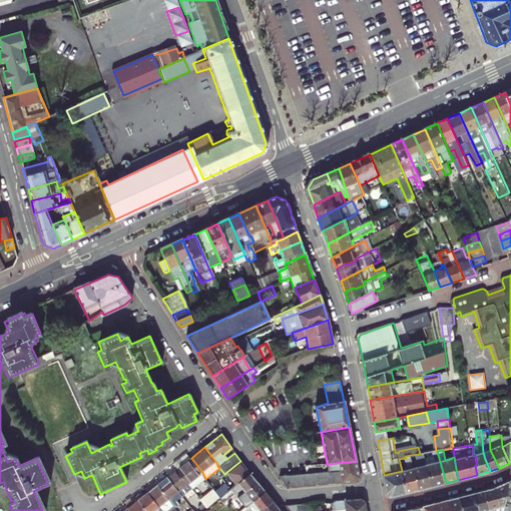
[(433,463),(427,465),(433,486),(446,483),(437,451),(436,451),(430,452),(433,463)]
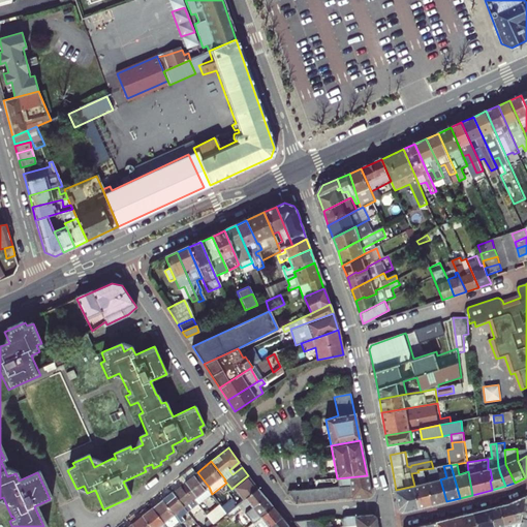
[(434,481),(428,483),(433,504),(446,501),(440,479),(437,467),(433,468),(424,469),(425,474),(431,473),(434,481)]
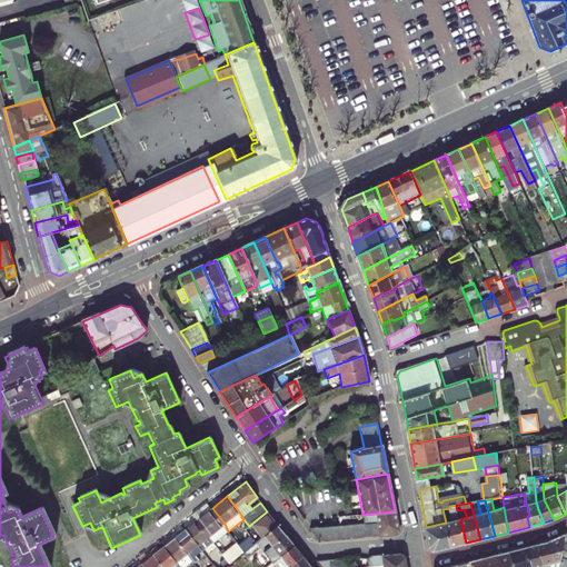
[(453,521),(446,523),(451,546),(466,543),(460,519),(457,510),(456,505),(449,506),(450,508),(453,521)]
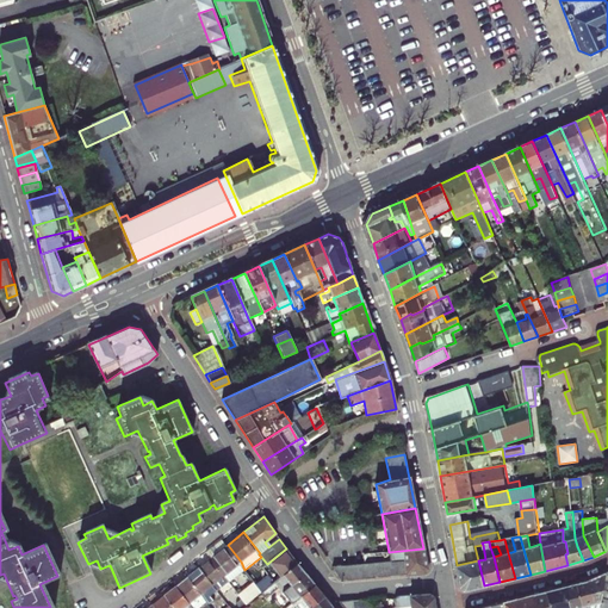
[(228,545),(211,558),(224,575),(241,562),(228,545)]
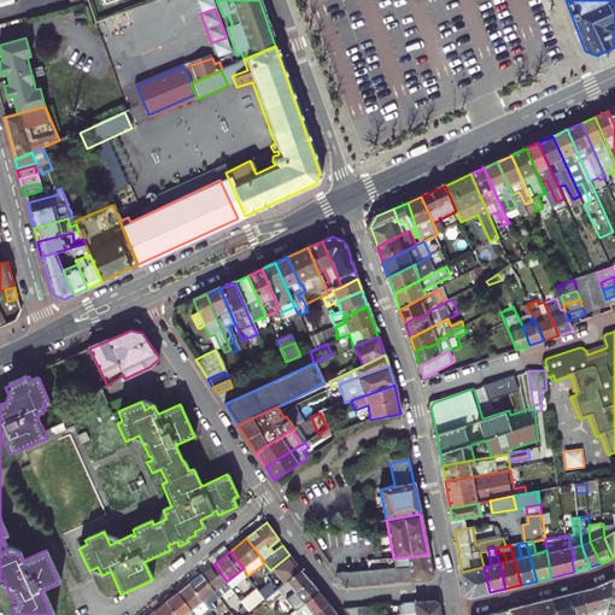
[(302,569),(290,555),(270,570),(267,574),(274,586),(270,589),(274,593),(287,581),(302,569)]
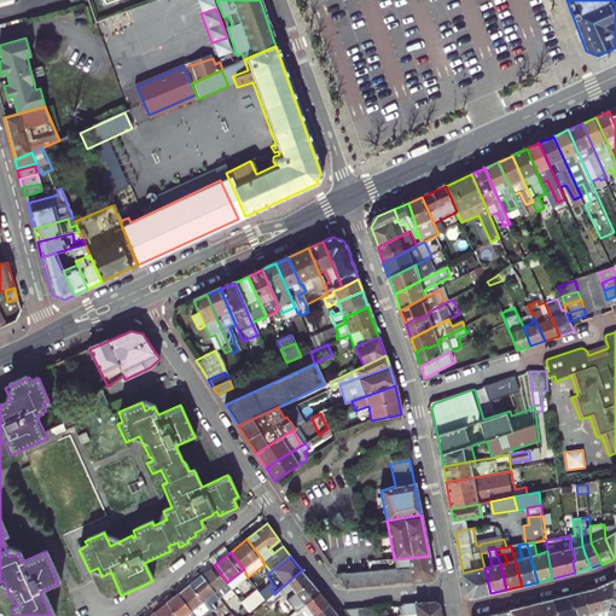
[(396,569),(400,569),(407,568),(408,582),(430,581),(434,575),(429,556),(394,559),(396,569)]
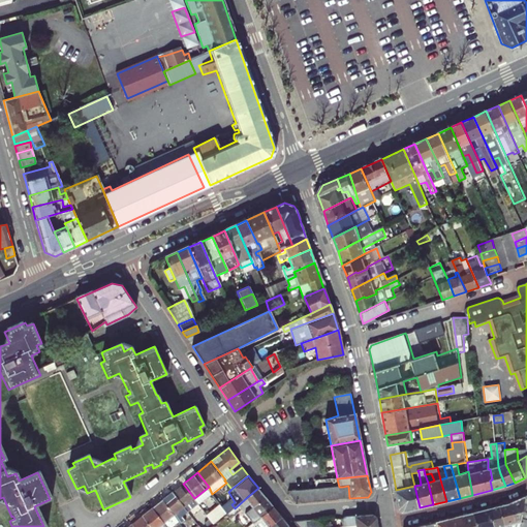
[(185,505),(194,498),(183,484),(174,491),(185,505)]
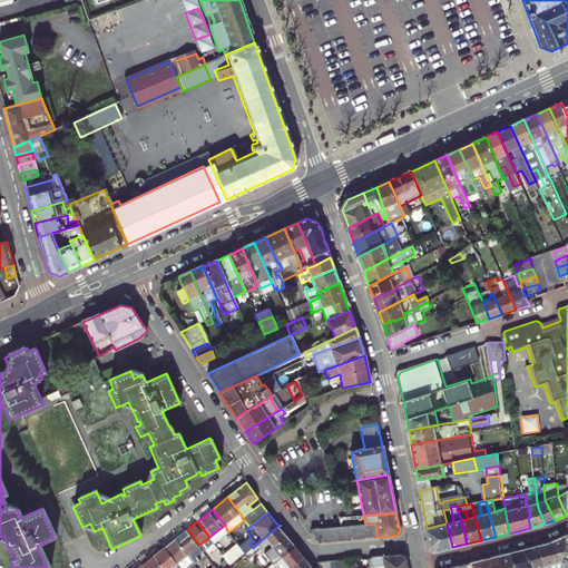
[(447,524),(427,528),(431,548),(436,551),(452,547),(447,524)]
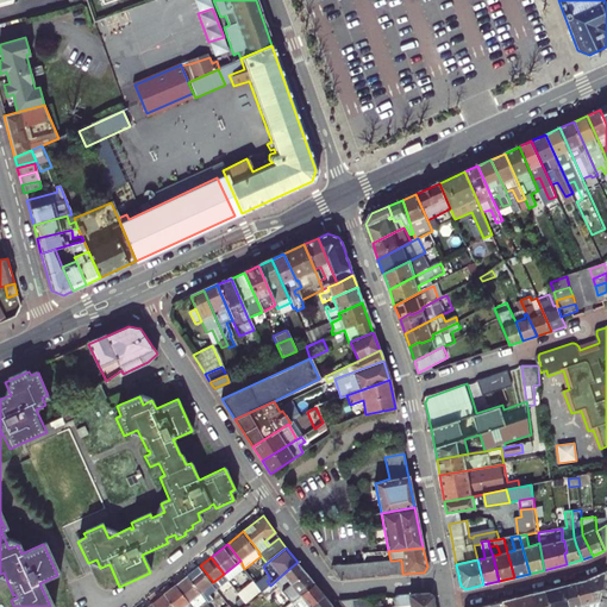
[(388,576),(386,561),(379,562),(380,576),(388,576)]
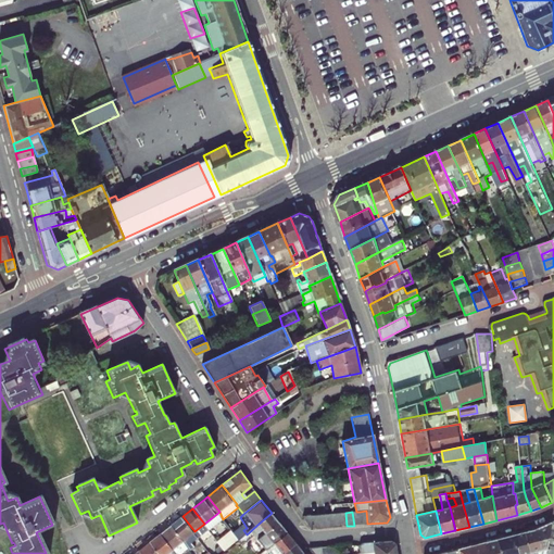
[(272,513),(259,524),(266,533),(279,523),(272,513)]
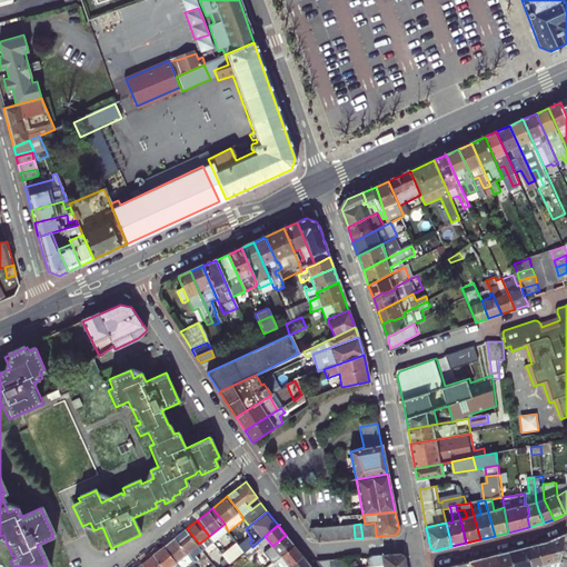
[(348,539),(346,525),(338,526),(340,540),(348,539)]
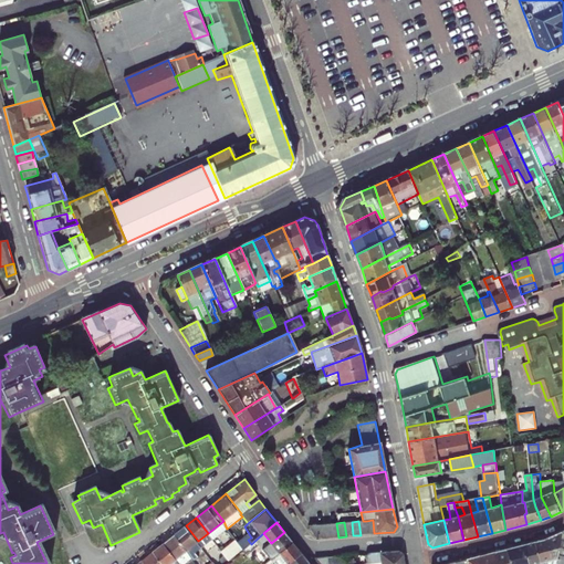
[(198,541),(186,525),(175,534),(190,556),(195,563),(206,555),(198,541)]
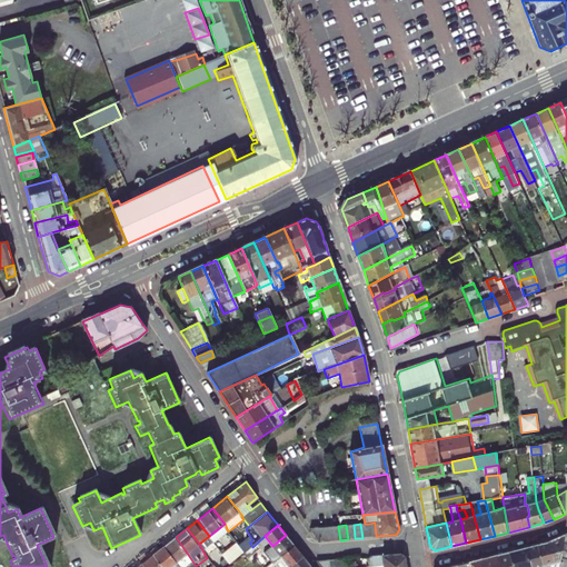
[(317,541),(319,541),(317,528),(308,529),(315,538),(317,541)]
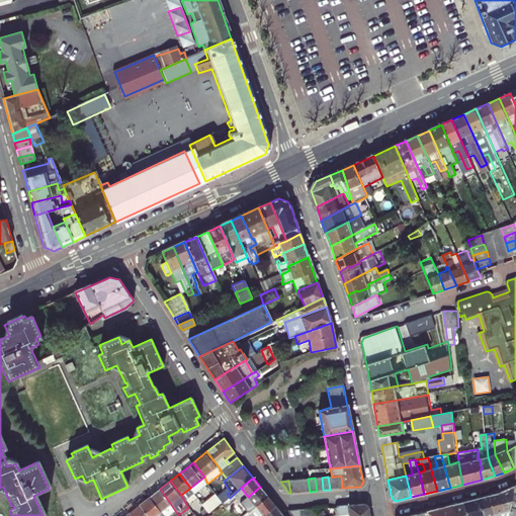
[(248,497),(241,488),(230,498),(224,502),(227,506),(237,498),(248,512),(267,496),(260,487),(248,497)]
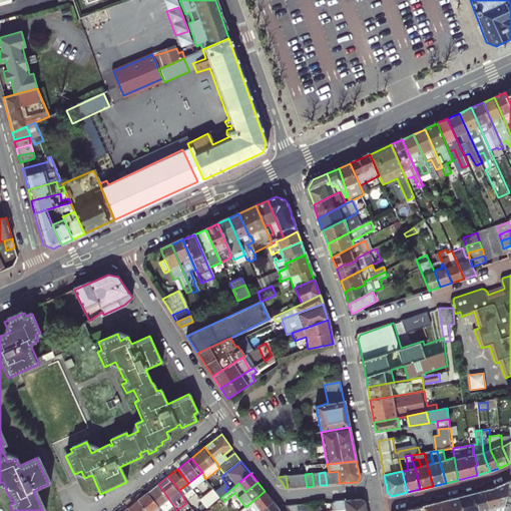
[(505,503),(506,496),(508,489),(509,483),(509,482),(495,489),(499,507),(498,510),(504,510),(505,503)]
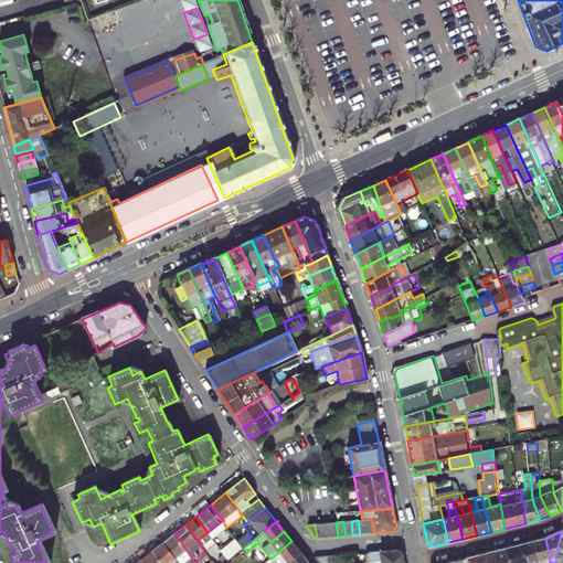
[(174,533),(163,541),(179,562),(181,562),(190,555),(174,533)]
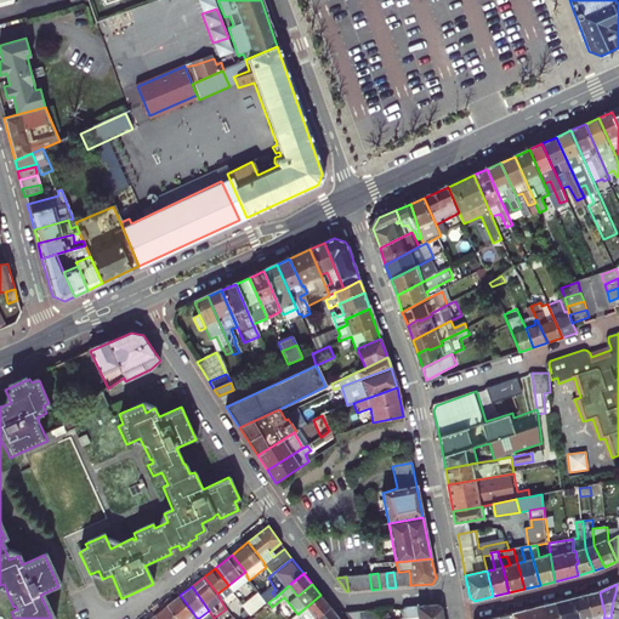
[(600,592),(588,595),(592,618),(603,618),(605,614),(600,592)]
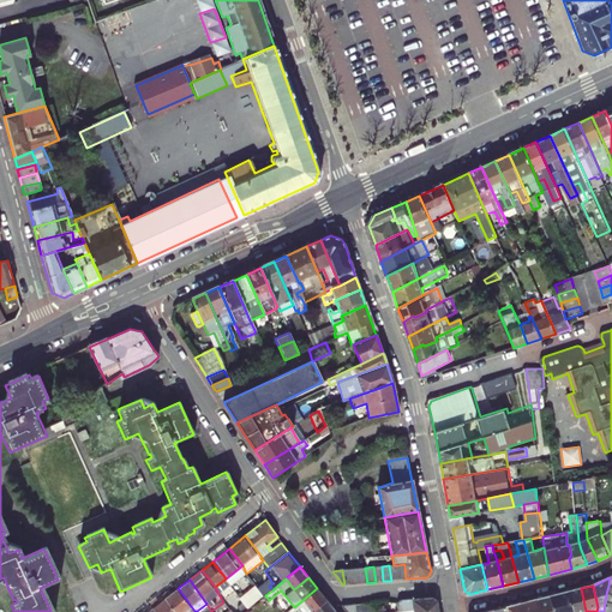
[(195,611),(178,588),(173,593),(171,591),(165,595),(166,599),(175,611),(195,611)]
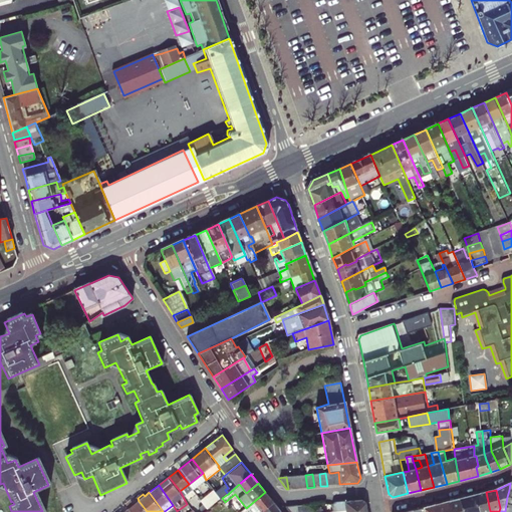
[(264,511),(274,503),(265,492),(246,508),(248,511),(264,511)]
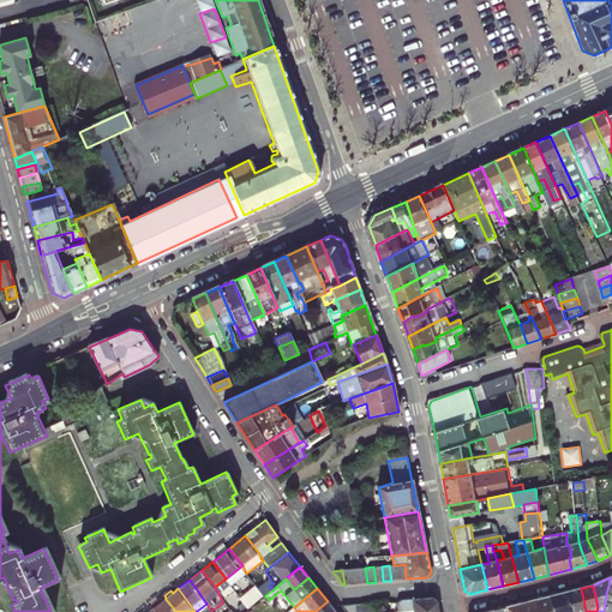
[(586,611),(581,588),(569,592),(574,611),(586,611)]
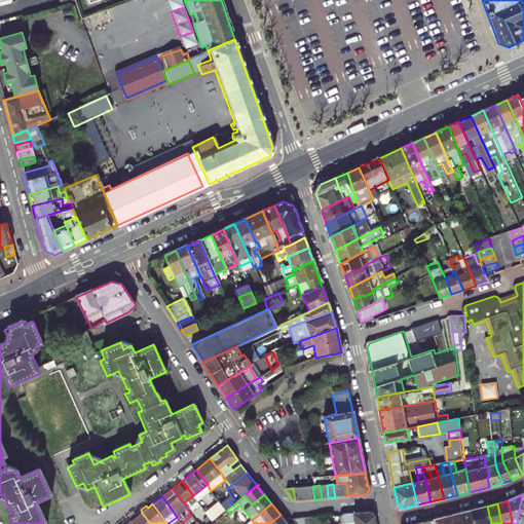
[(208,510),(204,513),(211,523),(224,513),(220,506),(211,513),(208,510)]
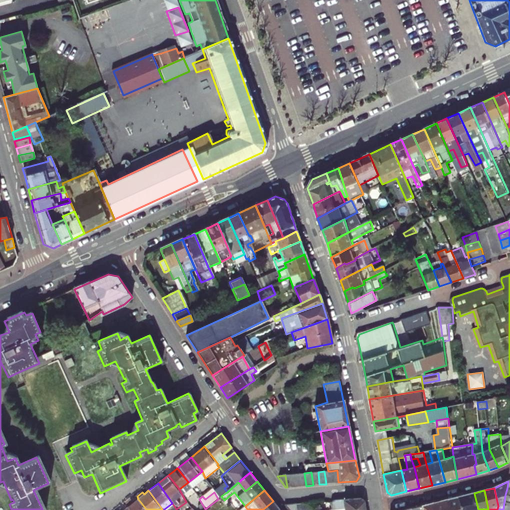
[(474,493),(458,497),(461,509),(478,509),(474,493)]
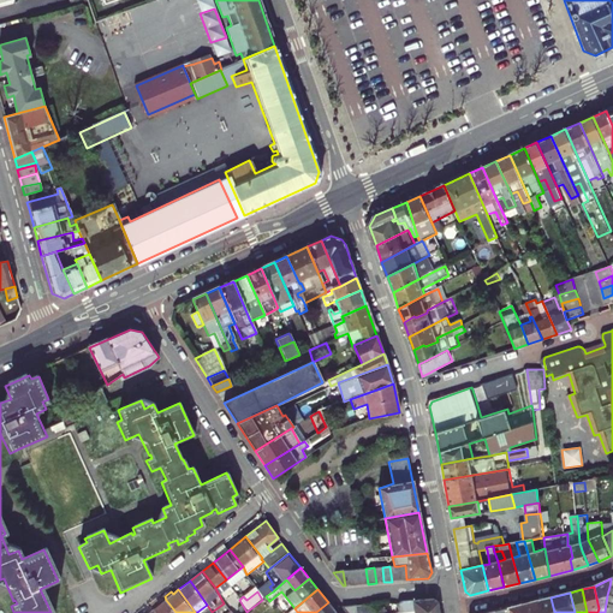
[(228,609),(230,611),(231,612),(247,612),(239,600),(237,596),(228,603),(231,607),(228,609)]
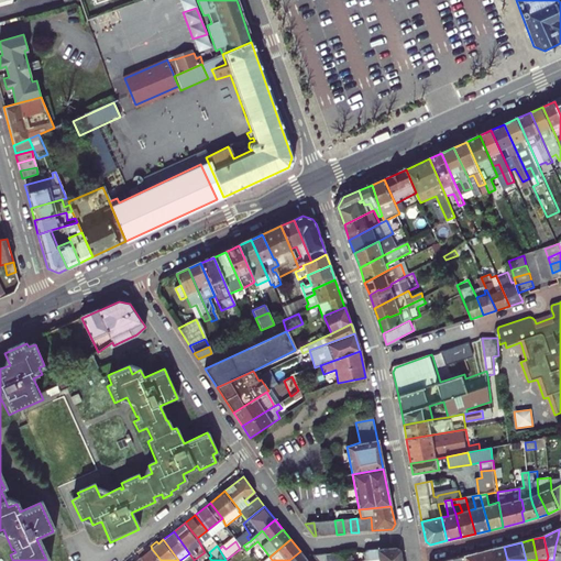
[(252,551),(257,560),(265,554),(260,547),(252,551)]
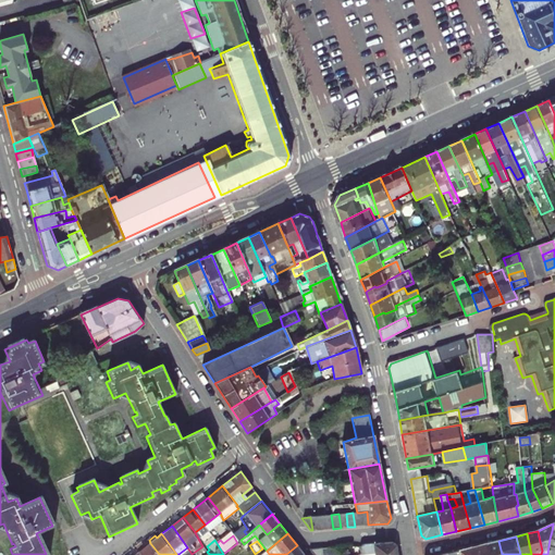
[(502,554),(498,541),(483,544),(485,554),(502,554)]
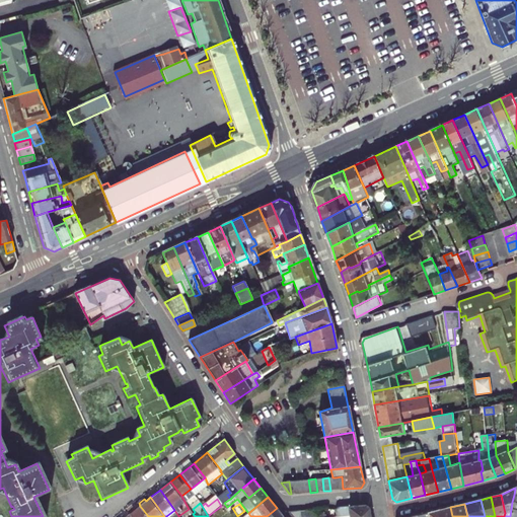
[(370,516),(369,508),(365,505),(339,508),(337,511),(338,516),(370,516)]
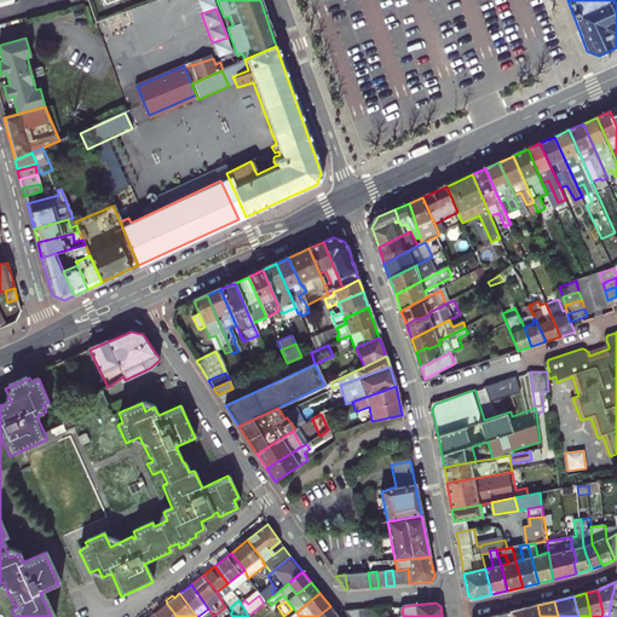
[(177,616),(167,604),(156,612),(159,616),(177,616)]
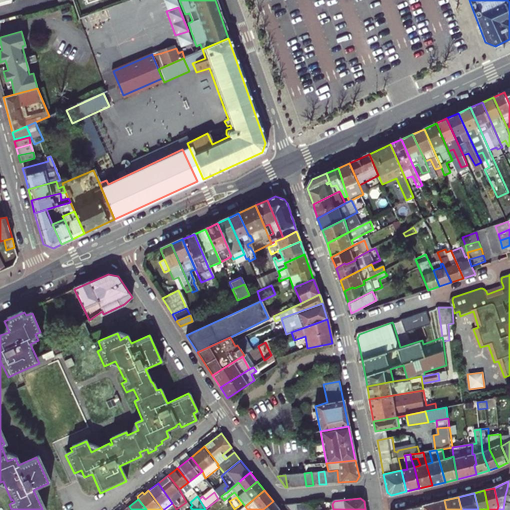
[(446,509),(444,500),(433,503),(434,509),(446,509)]
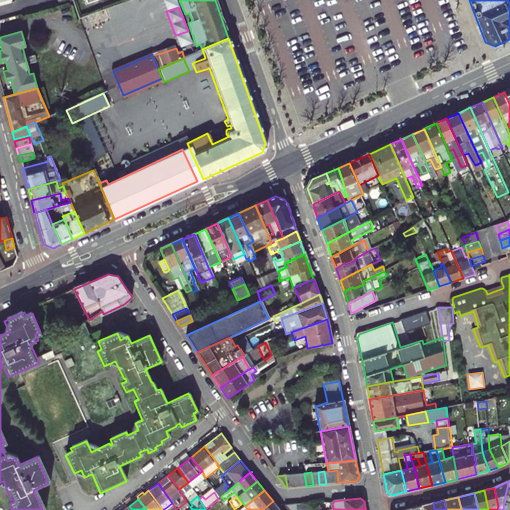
[(279,509),(273,501),(263,509),(279,509)]
